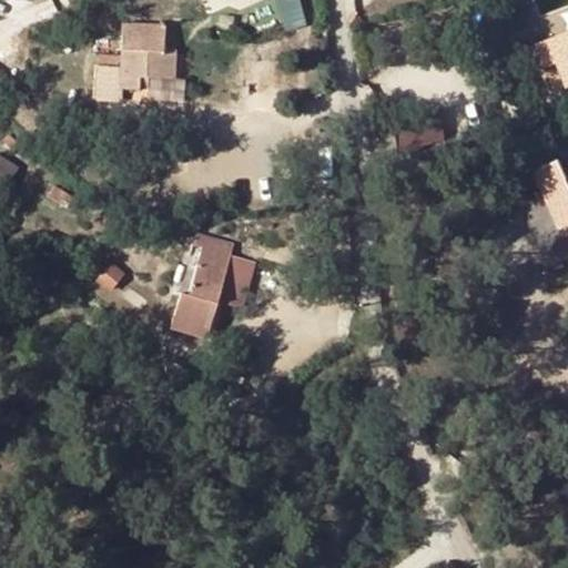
[(281,0),(291,29),(311,23),(302,0),(281,0)]
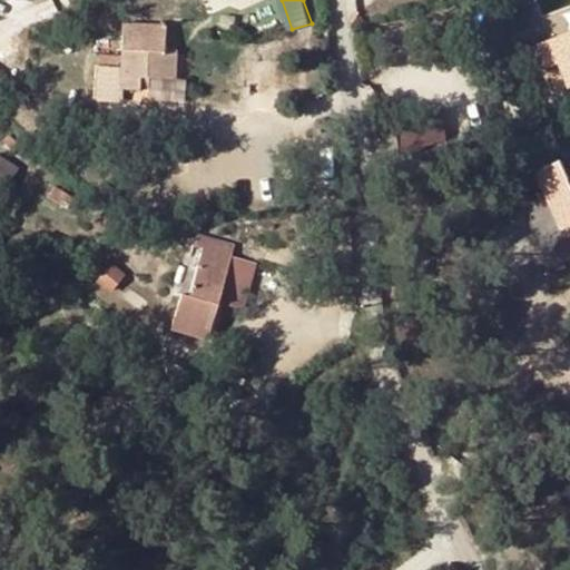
[(136,91),(137,79),(147,79),(177,80),(178,53),(165,53),(166,28),(121,26),(120,57),(120,69),(97,68),(95,68),(94,101),(120,102),(120,91),(136,91)]
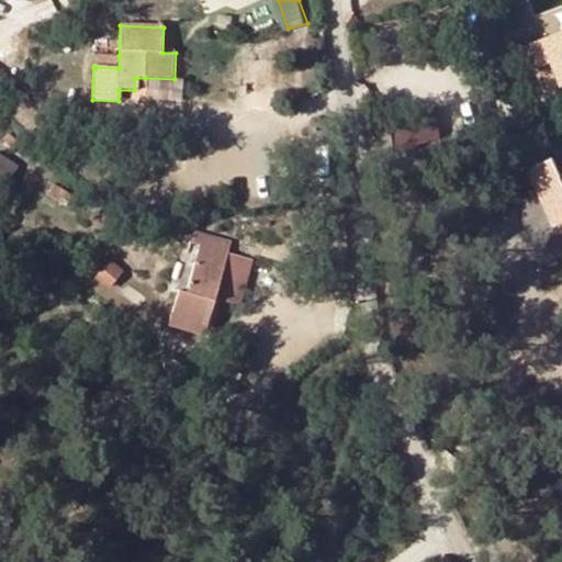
[(561,33),(539,43),(548,65),(559,89),(561,87),(561,33)]
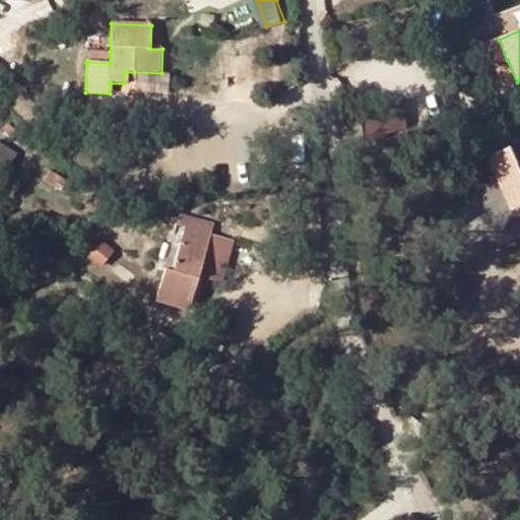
[(507,60),(499,40),(484,46),(492,66),(507,60)]
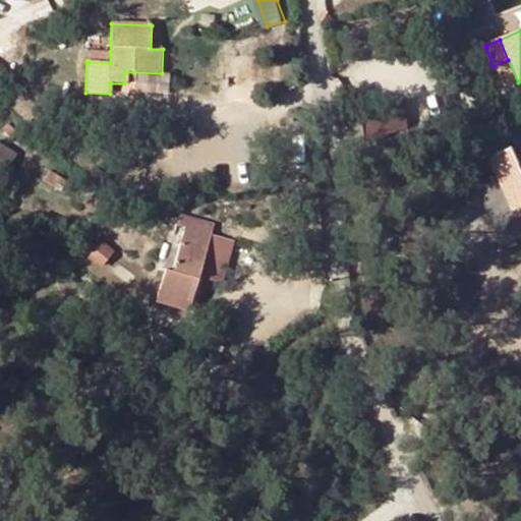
[(110,63),(110,52),(89,51),(89,62),(110,63)]
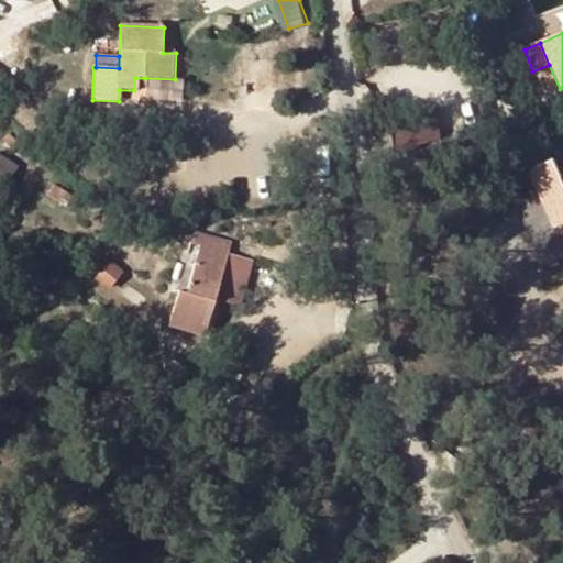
[(135,78),(134,90),(144,91),(145,78),(135,78)]
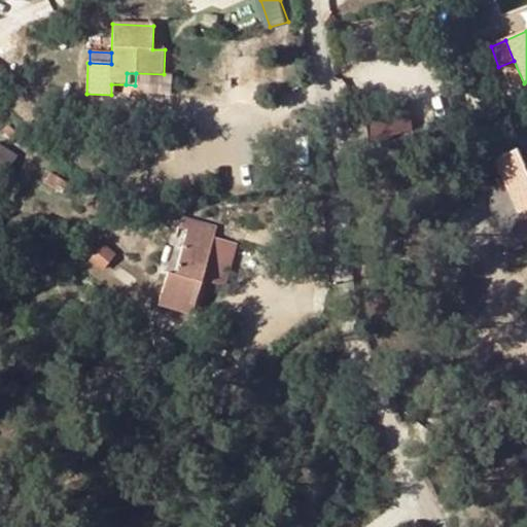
[(526,166),(524,168),(518,151),(495,161),(521,222),(526,219),(526,166)]
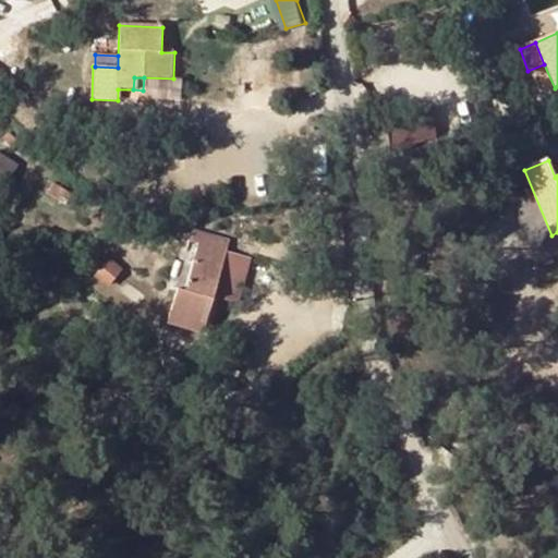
[(207,335),(216,299),(228,252),(221,250),(223,239),(195,231),(190,245),(197,247),(186,291),(177,290),(169,325),(207,335)]
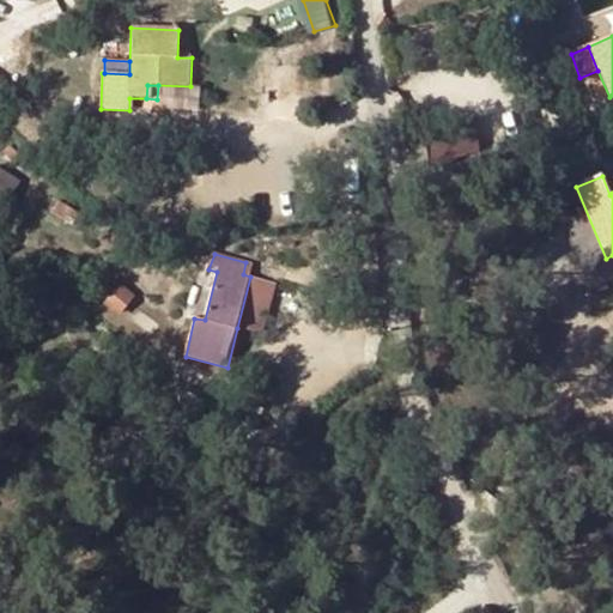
[(250,277),(237,328),(266,335),(277,285),(250,277)]
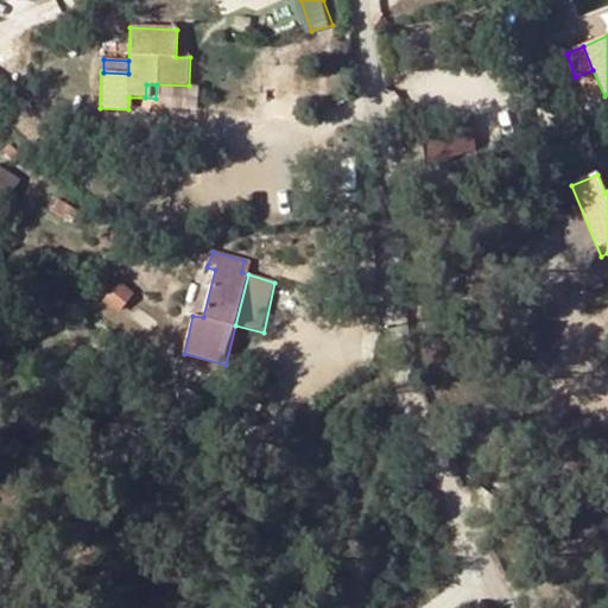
[(203,417),(209,400),(183,391),(177,407),(203,417)]
